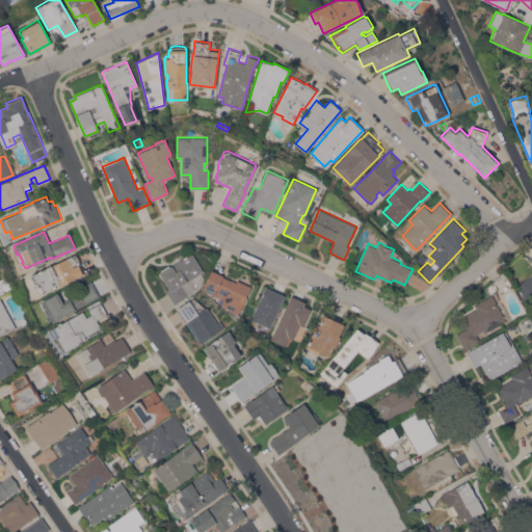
[(428,255),(423,249),(429,244),(434,249),(428,255)]
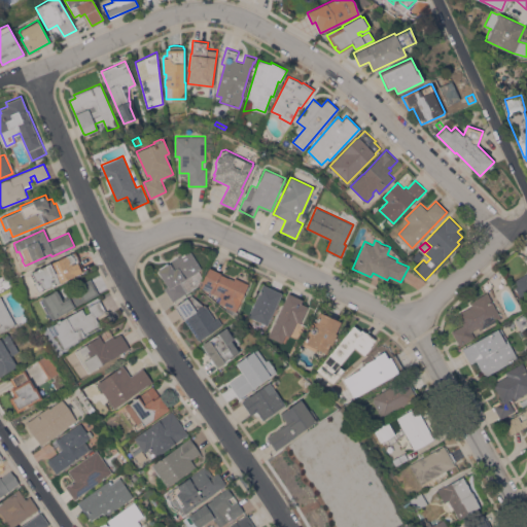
[(164,287),(167,285),(157,271),(160,269),(159,268),(167,261),(168,264),(189,249),(202,268),(199,270),(203,277),(198,285),(173,302),(164,287)]
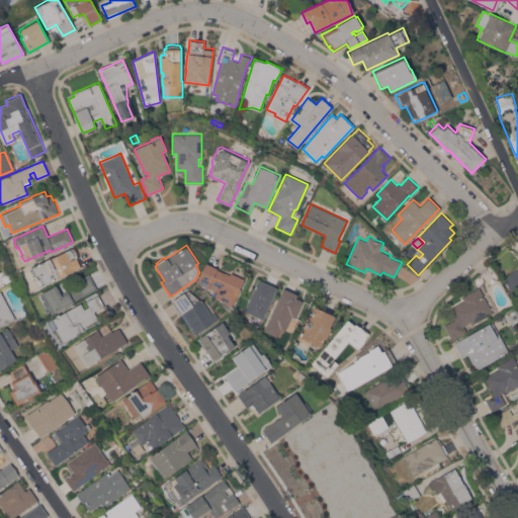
[(74,247),(83,265),(39,285),(37,284),(35,282),(35,280),(34,278),(35,275),(34,276),(32,275),(30,269),(30,267),(74,247)]
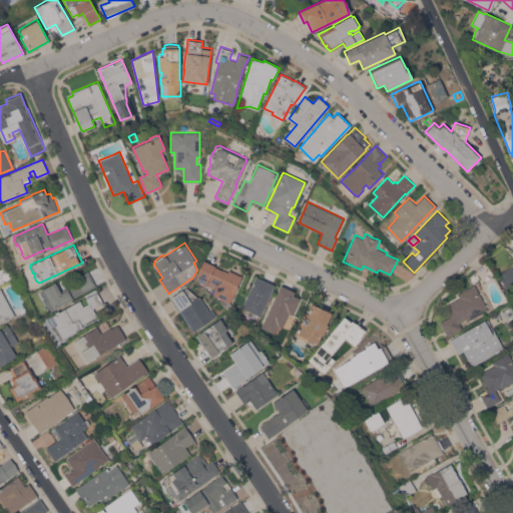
[(194,280),(203,260),(204,261),(215,266),(214,266),(227,272),(228,270),(241,276),(229,303),(218,298),(218,297),(212,294),(210,292),(212,287),(206,284),(205,285),(195,280),(194,280)]
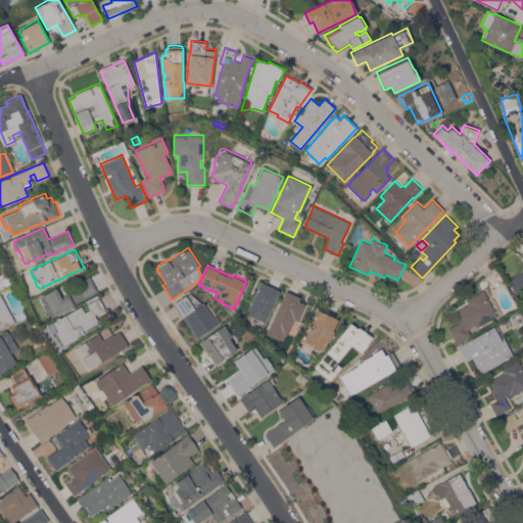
[(522,271),(522,290),(517,294),(508,280),(522,271)]
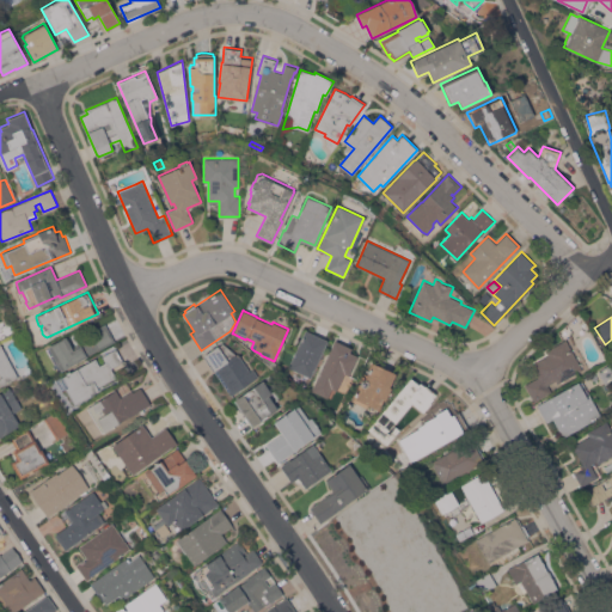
[(61,371),(51,354),(49,356),(44,348),(48,347),(48,346),(66,336),(72,347),(91,337),(87,332),(105,323),(115,341),(61,371)]
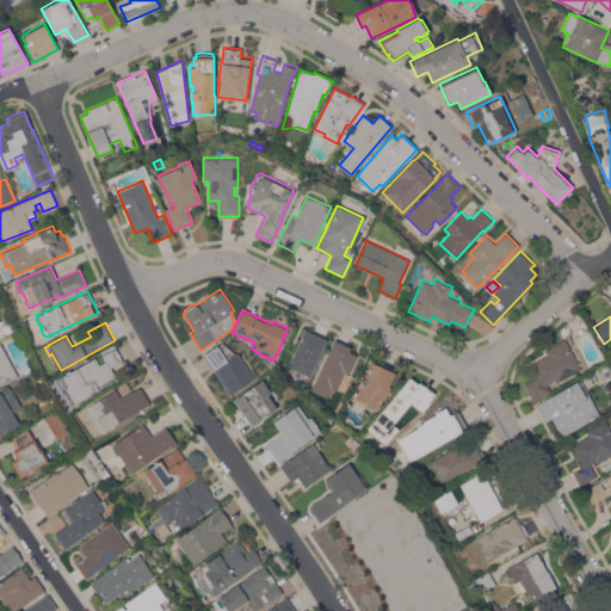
[(310,376),(288,366),(304,329),(307,331),(307,328),(326,337),(325,339),(327,339),(310,376)]
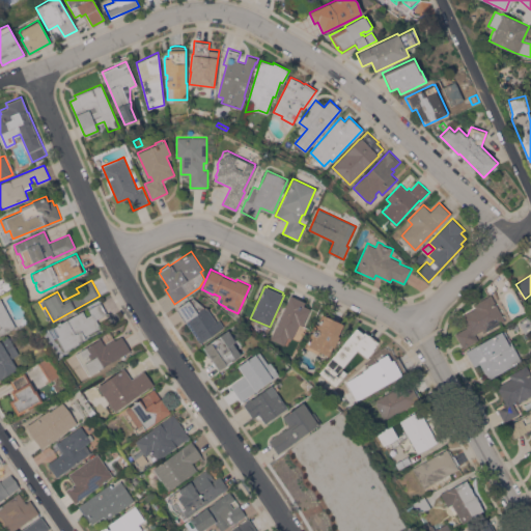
[(483,332),(481,330),(475,333),(478,339),(464,347),(455,333),(467,327),(460,315),(475,307),(473,304),(491,294),(505,319),(483,332)]
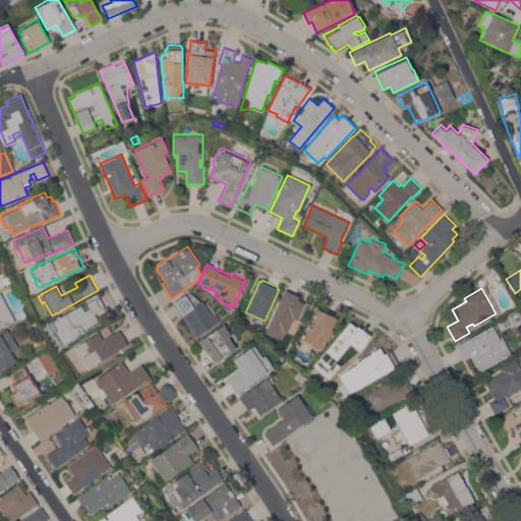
[(285,289),(299,296),(297,299),(304,302),(297,319),(293,317),(286,332),(283,331),(279,338),(266,332),(285,289)]
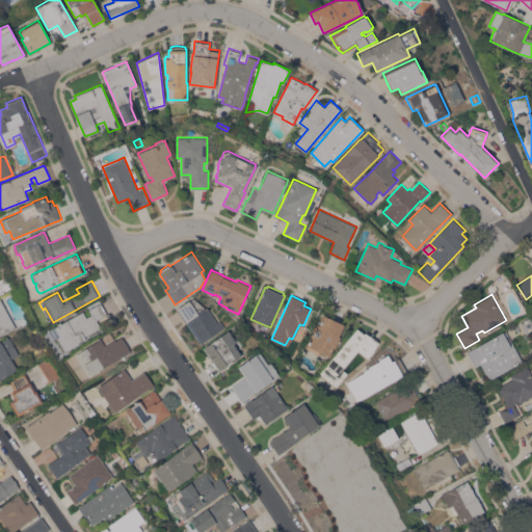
[(0,297),(16,327),(0,335),(0,297)]
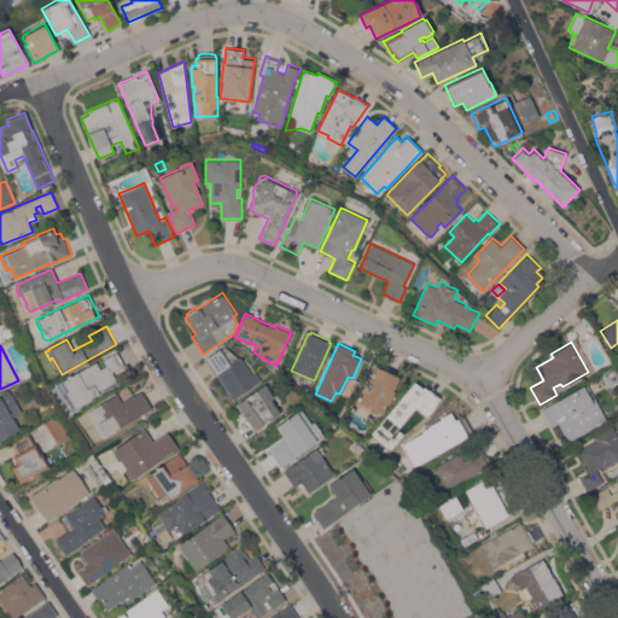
[(205,359),(220,349),(225,345),(238,357),(239,356),(252,374),(255,372),(261,379),(233,398),(205,359)]
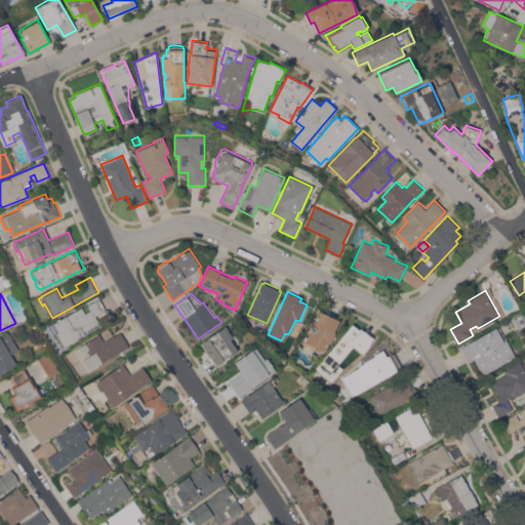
[(82,307),(85,313),(90,310),(87,305),(99,298),(107,312),(96,318),(98,323),(78,334),(80,337),(63,347),(53,330),(55,329),(52,324),(55,322),(54,321),(82,307)]
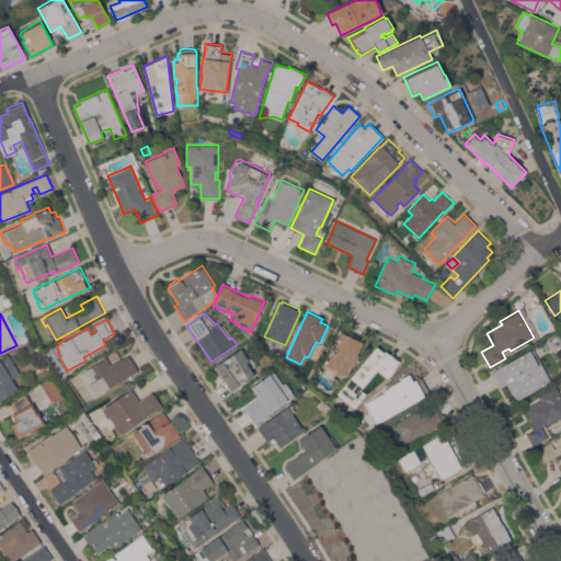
[(357,354),(358,355),(353,366),(352,365),(347,375),(338,370),(336,374),(321,366),(333,341),(335,343),(342,330),(352,334),(352,335),(355,336),(357,338),(361,340),(361,341),(363,342),(357,354)]
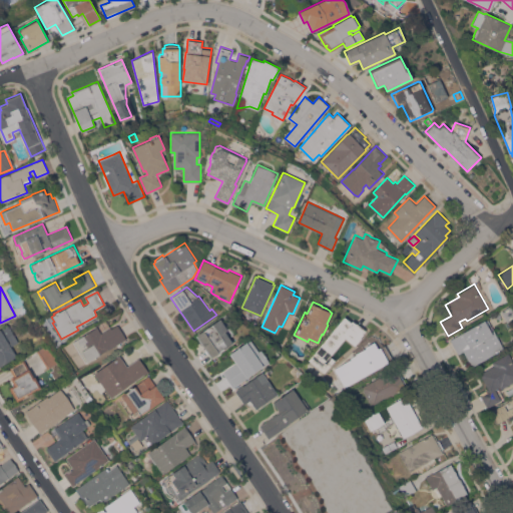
[(345,316),(351,322),(353,321),(356,323),(357,323),(366,330),(361,337),(355,345),(345,337),(330,356),(335,360),(325,372),(309,359),(345,316)]
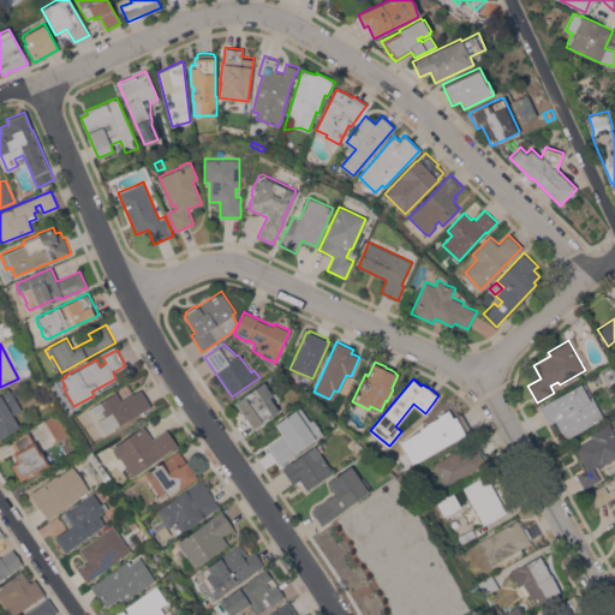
[(263,382),(273,394),(269,396),(279,411),(254,428),(236,401),(263,382)]
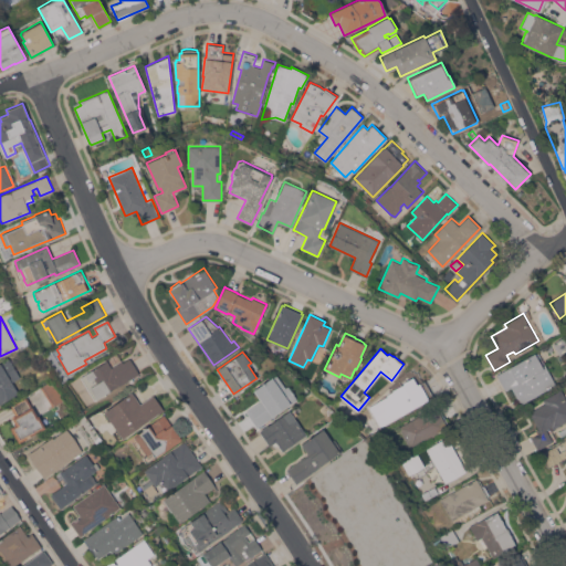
[(537,352),(555,385),(521,404),(511,386),(504,389),(496,374),(537,352)]
